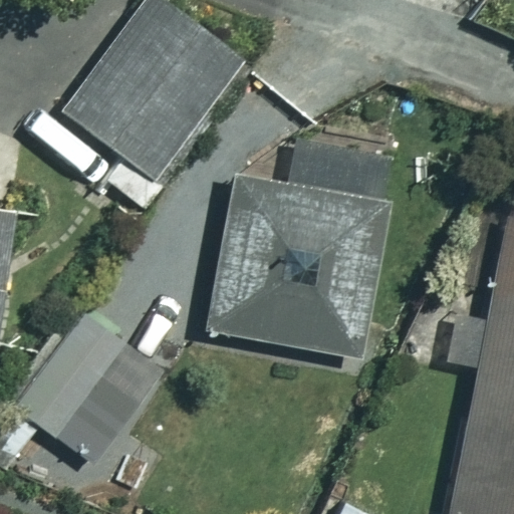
[(239,61),(160,0),(147,0),(60,109),(147,178),(239,61)]
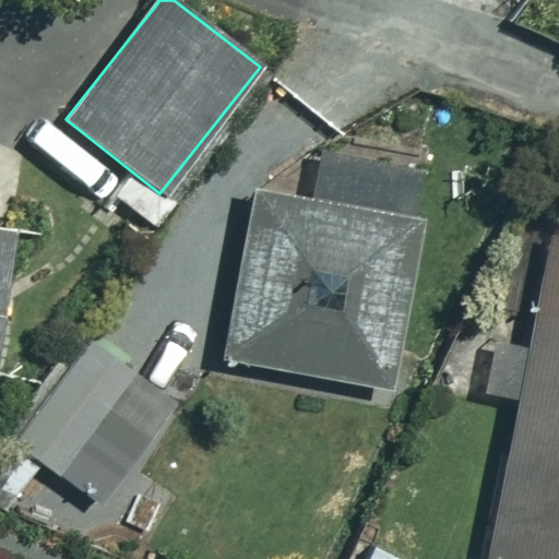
[(429,173),(320,154),(312,203),(251,193),(223,361),(392,390),(429,173)]
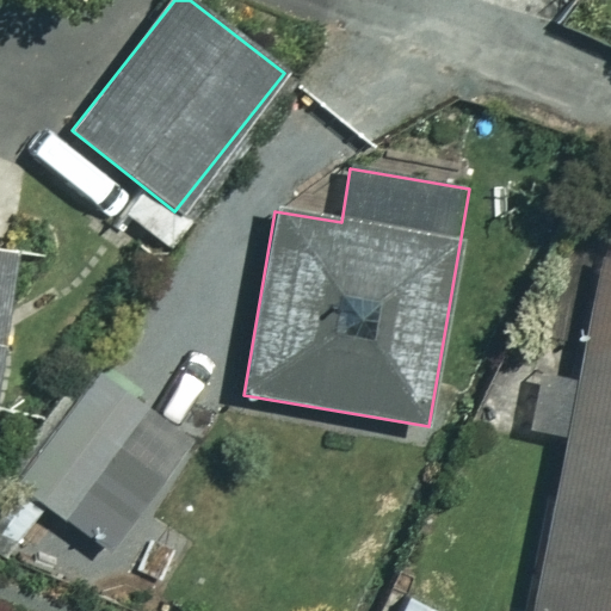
[(610,610),(610,233),(576,384),(539,376),(528,429),(568,437),(530,610),(610,610)]
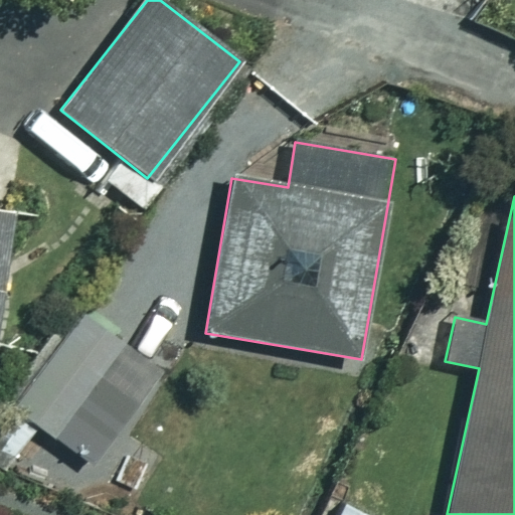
[(0,318),(14,213),(0,210),(0,318)]
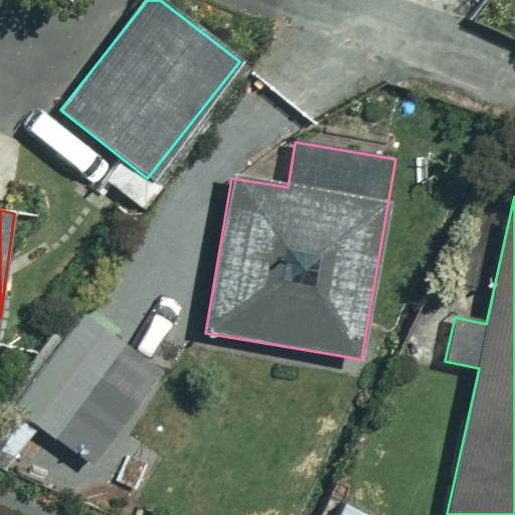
[(163,371),(83,311),(12,403),(92,465),(163,371)]
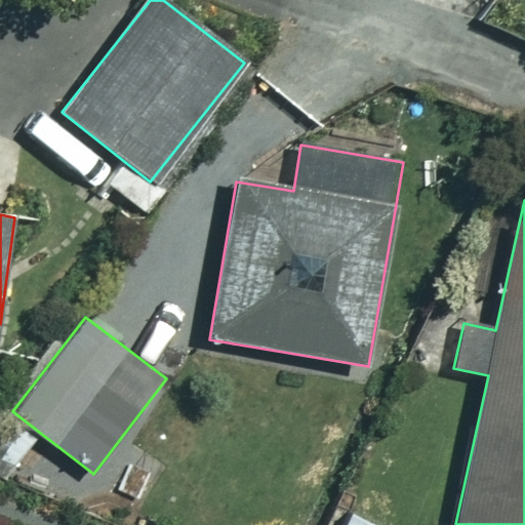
[(378,524),(351,512),(345,524),(378,524)]
